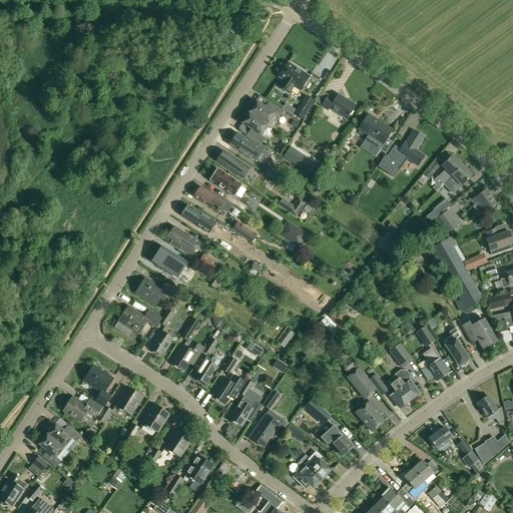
[(280,77),(300,91),(310,77),(289,63),(280,77)]
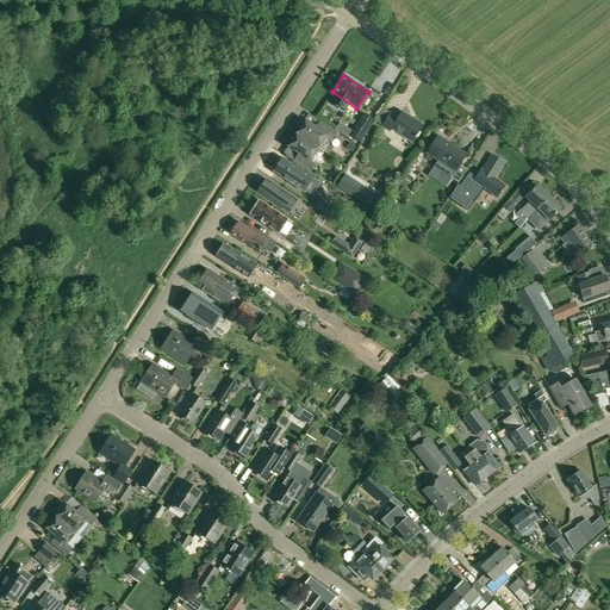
[(383,126),(390,131),(391,129),(412,142),(422,125),(403,113),(399,119),(391,114),(383,126)]
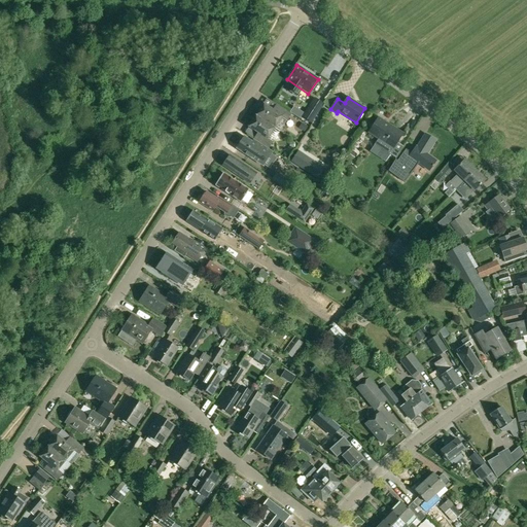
[(314,99),(303,117),(311,123),(322,104),(314,99)]
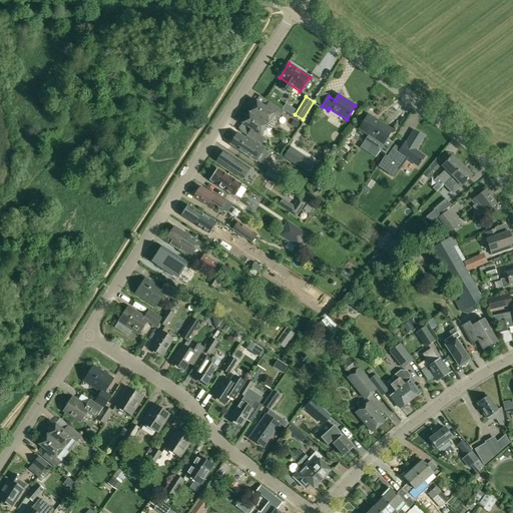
[(257,101),(249,113),(268,125),(275,114),(280,117),(284,111),(269,102),(266,107),(257,101)]
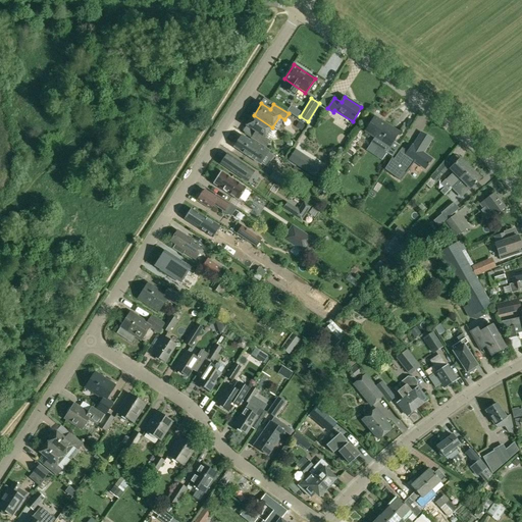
[(295,109),(291,115),(296,118),(300,112),(295,109)]
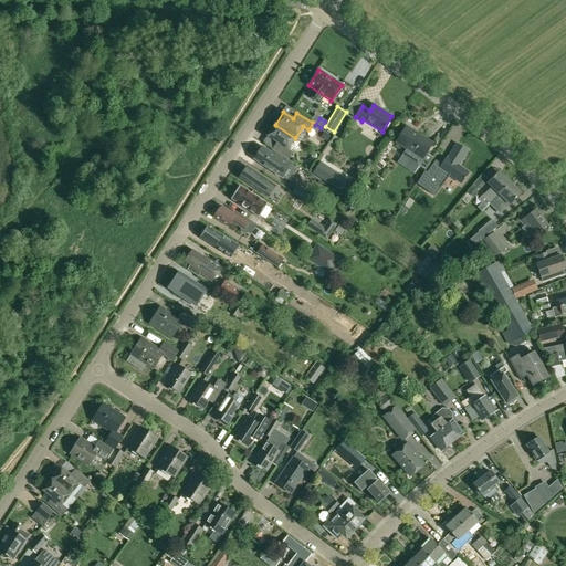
[(295,138),(275,125),(268,136),(276,143),(273,149),(282,155),(289,159),(293,153),(289,149),(295,138)]
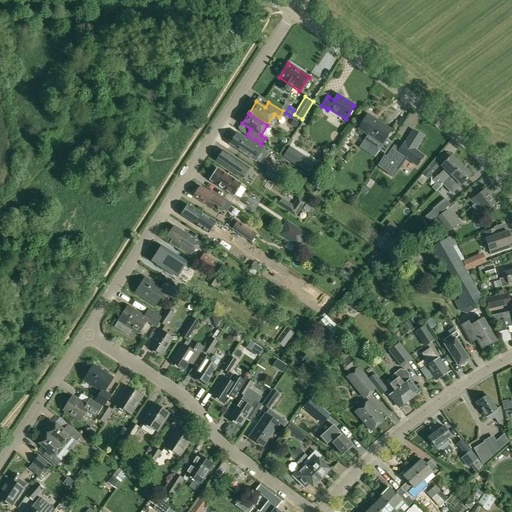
[(359,129),(369,136),(366,140),(384,152),(390,143),(385,140),(391,130),(368,115),(359,129)]
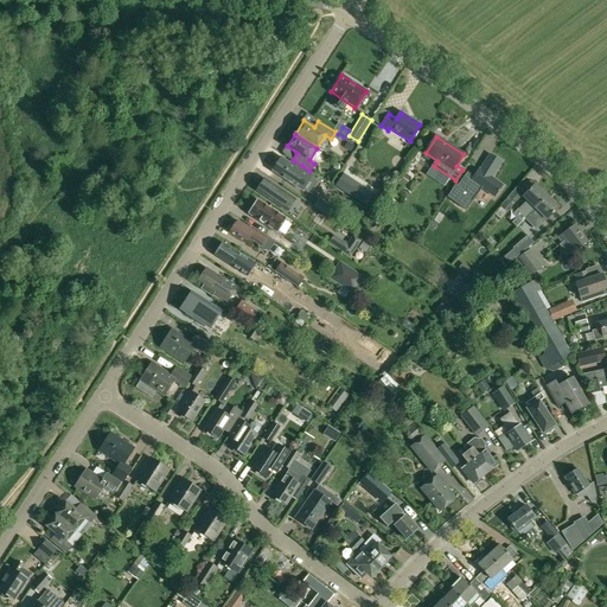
[(466,210),(483,187),(494,196),(502,185),(491,178),(502,163),(490,155),(480,170),(479,168),(474,177),(468,172),(459,186),(457,184),(448,197),(466,210)]
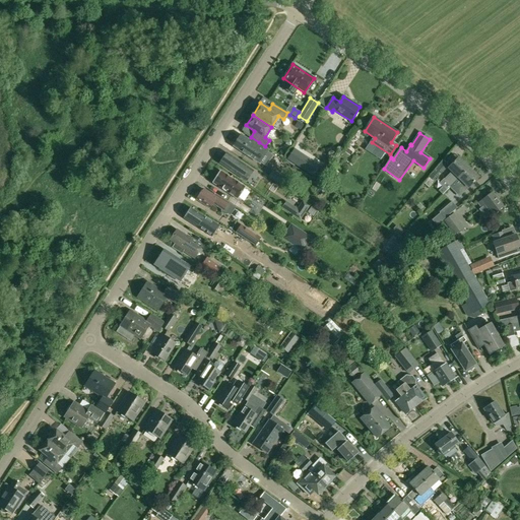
[(234,146),(260,164),(268,150),(251,138),(250,139),(252,140),(251,141),(242,135),(240,138),(238,137),(234,143),(236,144),(234,146)]
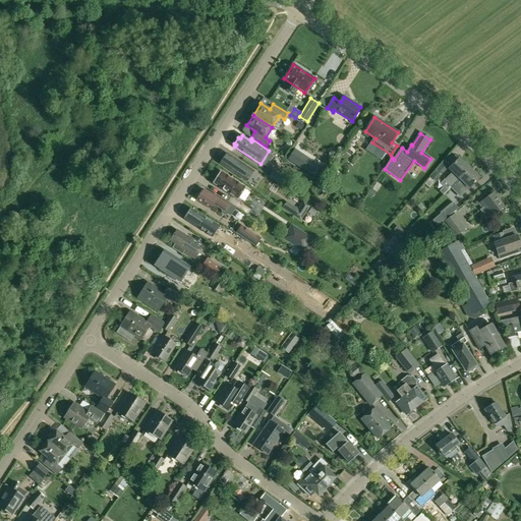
[(342,155),(349,159),(352,153),(346,149),(342,155)]
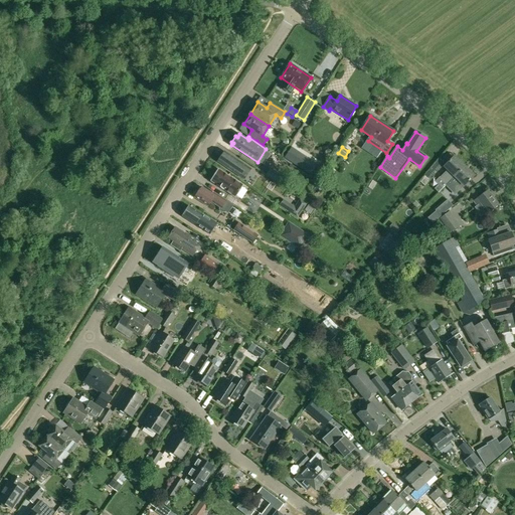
[(310,175),(317,164),(292,148),(285,158),(310,175)]
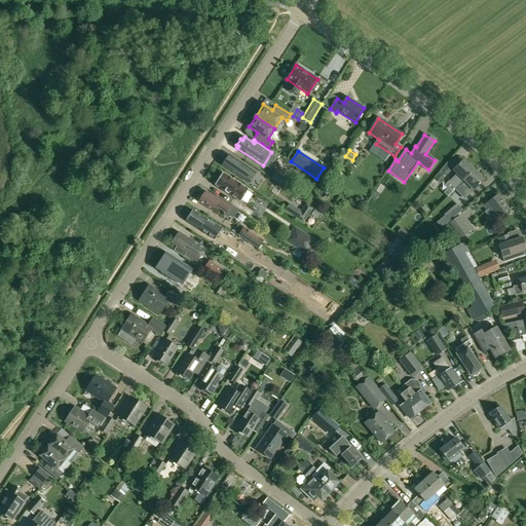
[(230,156),(223,165),(236,175),(248,182),(249,181),(256,187),(259,182),(251,177),(252,176),(254,173),(242,164),(230,156)]
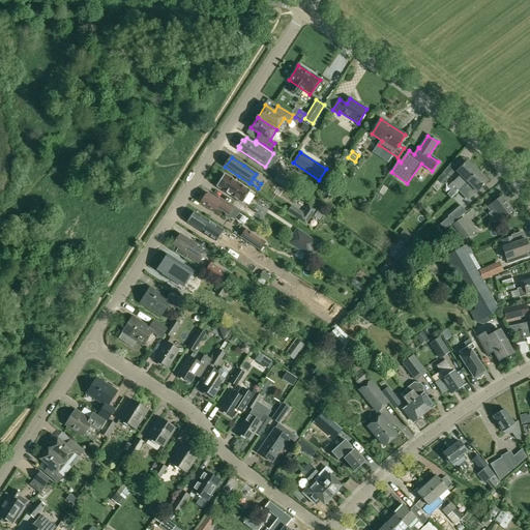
[(452,182),(448,187),(455,194),(458,192),(477,171),(467,162),(457,172),(461,176),(453,183),(452,182)]
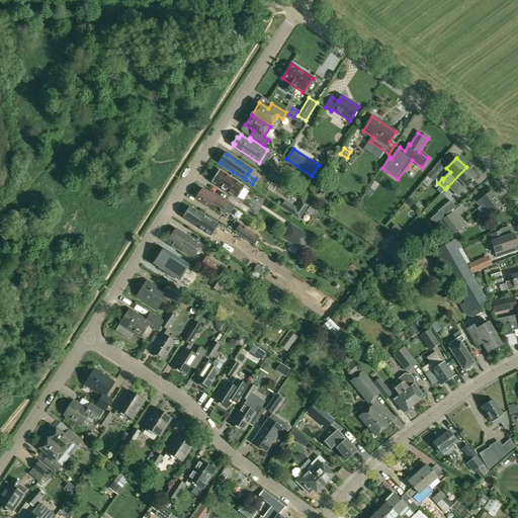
[(428,177),(432,181),(445,167),(440,163),(428,177)]
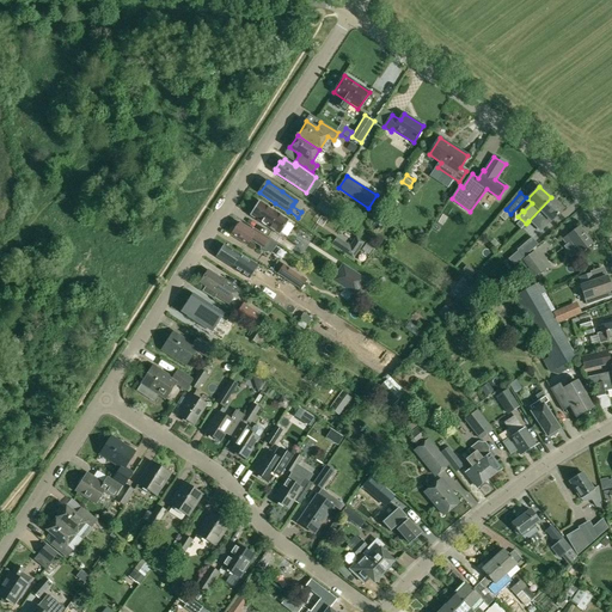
[(551,197),(528,221),(540,232),(563,209),(551,197)]
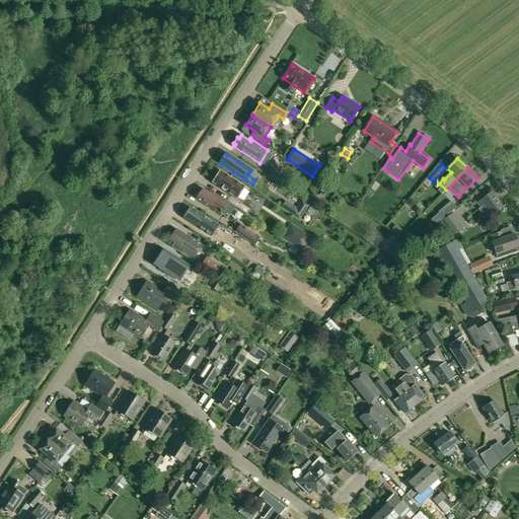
[(212,182),(218,187),(225,192),(238,199),(245,188),(220,170),(212,182)]
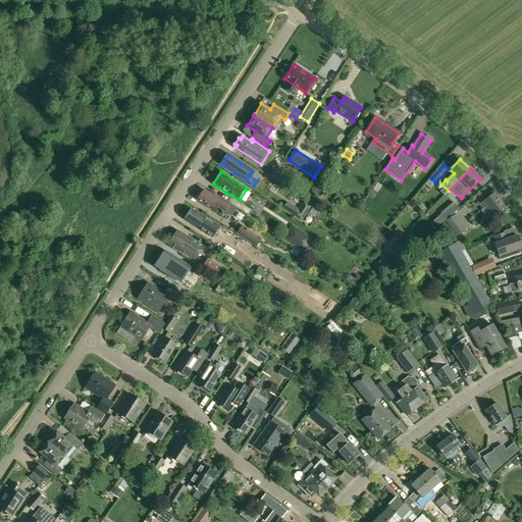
[(273,171),(270,178),(283,187),(288,179),(273,171)]
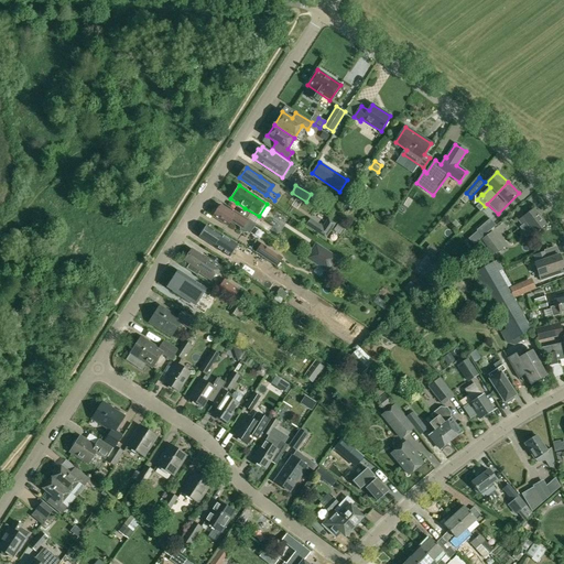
[(214,217),(228,227),(231,221),(242,228),(247,223),(221,205),(214,217)]
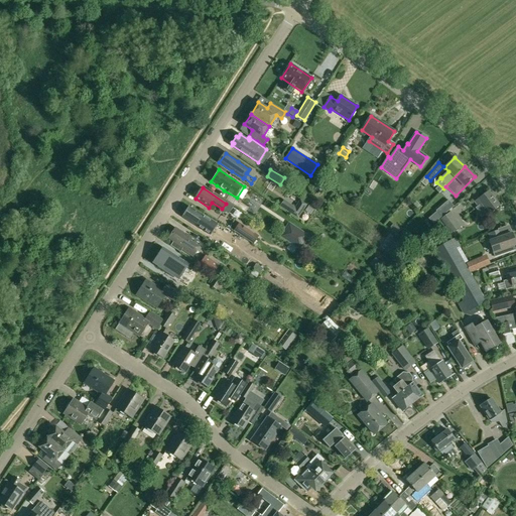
[(475,202),(479,207),(481,205),(489,215),(500,206),(489,190),(475,202)]
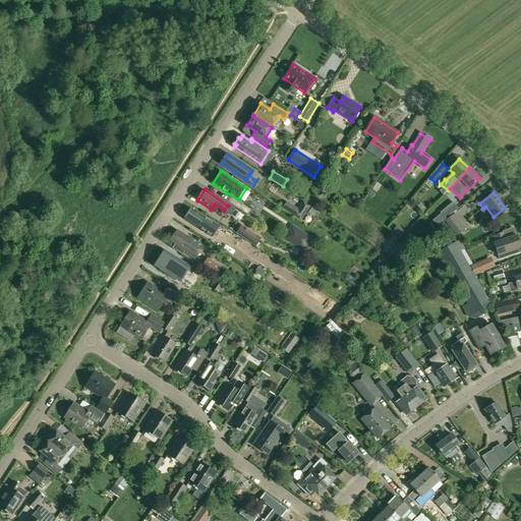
[(453,201),(440,212),(446,219),(451,215),(458,209),(453,201)]
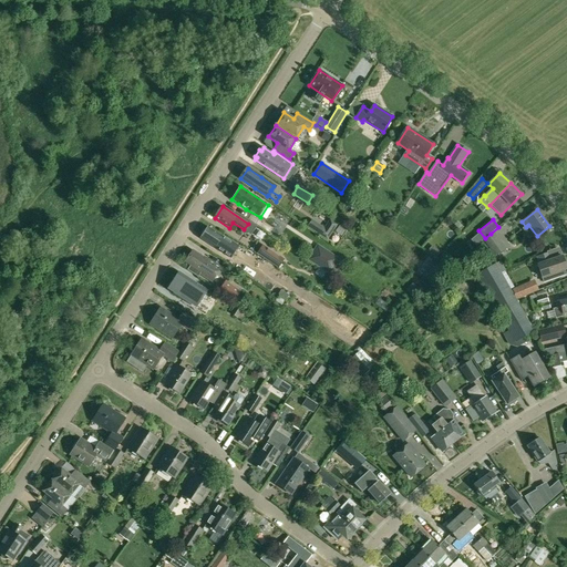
[(325,228),(312,220),(308,227),(320,235),(325,228)]
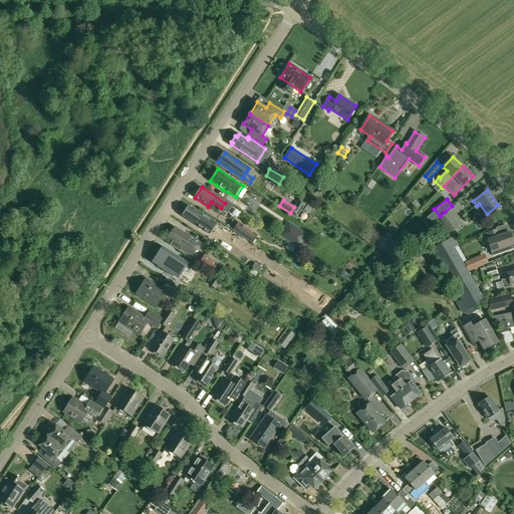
[(230,202),(223,209),(229,215),(236,208),(230,202)]
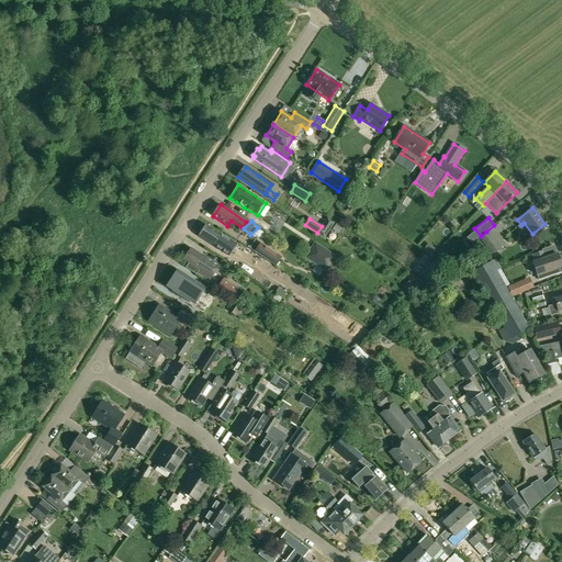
[(200,236),(214,247),(217,243),(223,247),(227,240),(221,236),(222,235),(208,225),(200,236)]
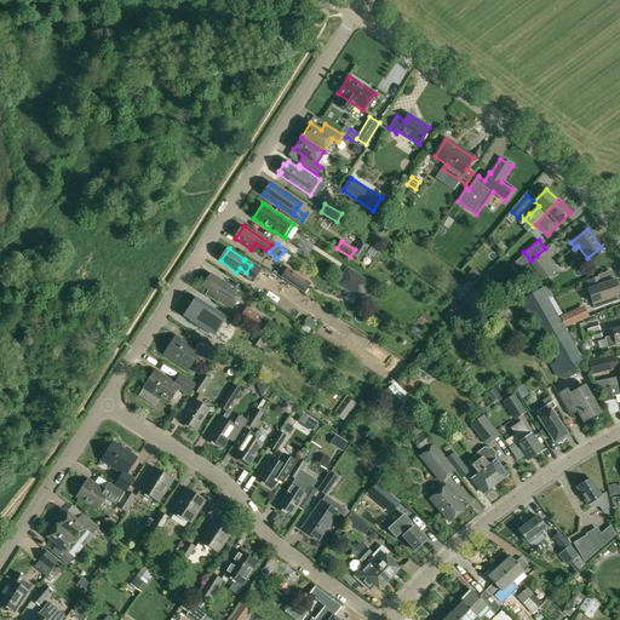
[(528,264),(541,281),(554,273),(541,254),(528,264)]
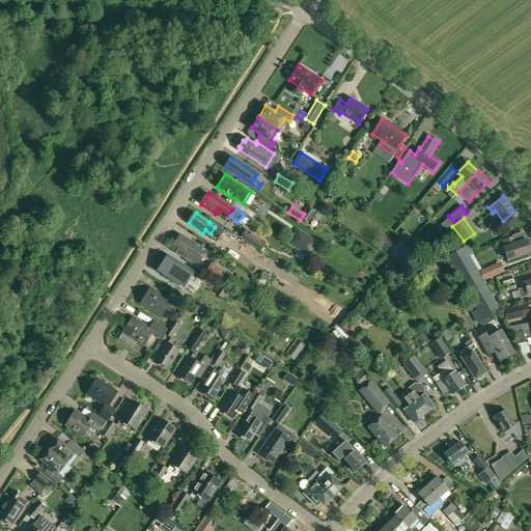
[(446,230),(450,226),(446,222),(442,226),(446,230)]
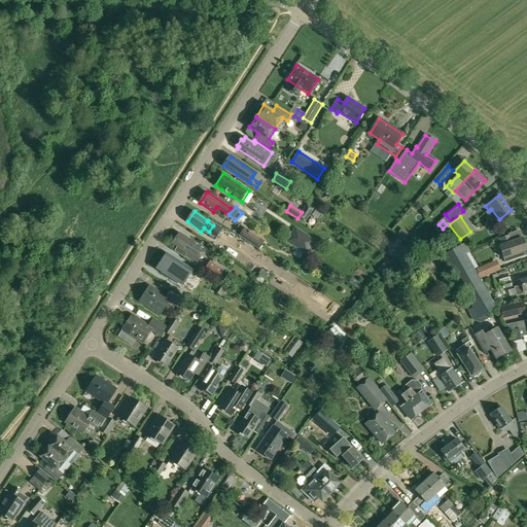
[(315,240),(295,227),(288,240),(308,252),(315,240)]
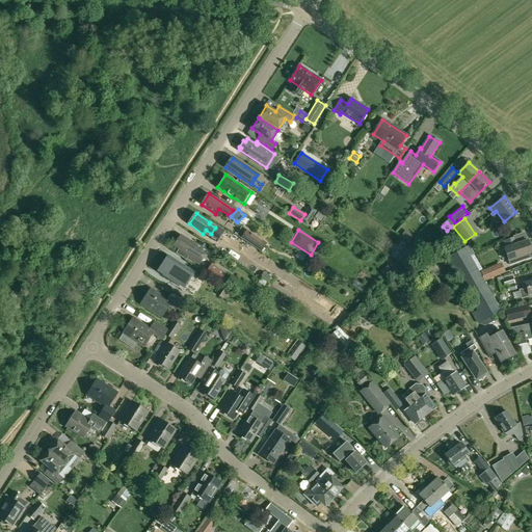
[(228,245),(237,247),(239,237),(230,235),(228,245)]
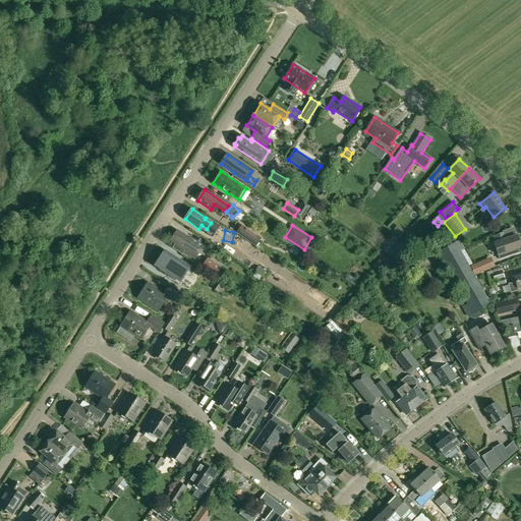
[(183,252),(194,259),(203,246),(177,231),(171,241),(175,244),(173,248),(182,254),(183,252)]
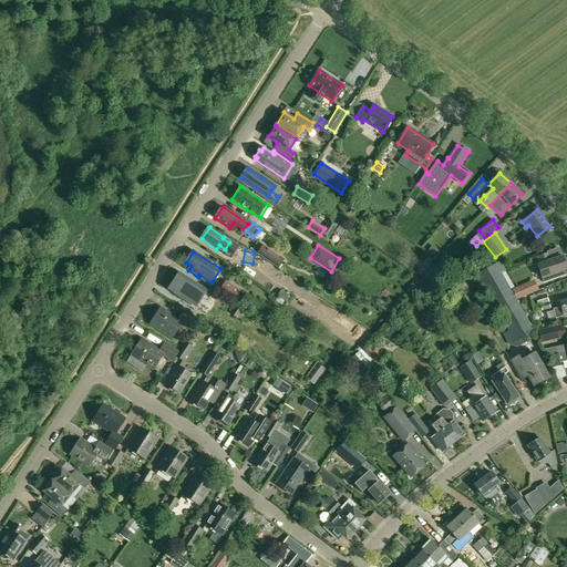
[(548,253),(536,257),(539,265),(544,277),(549,276),(566,269),(562,257),(552,260),(548,253)]
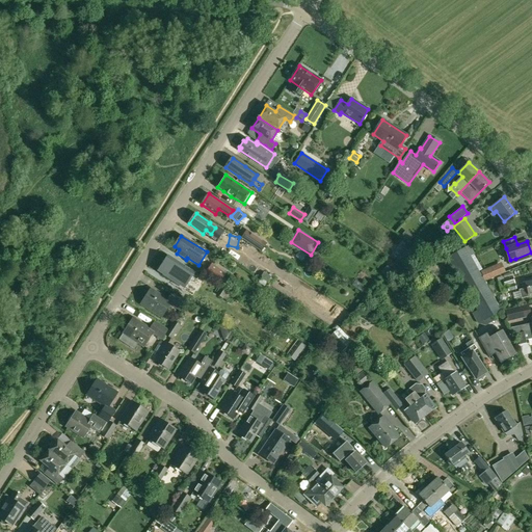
[(254,238),(249,244),(261,251),(264,245),(254,238)]
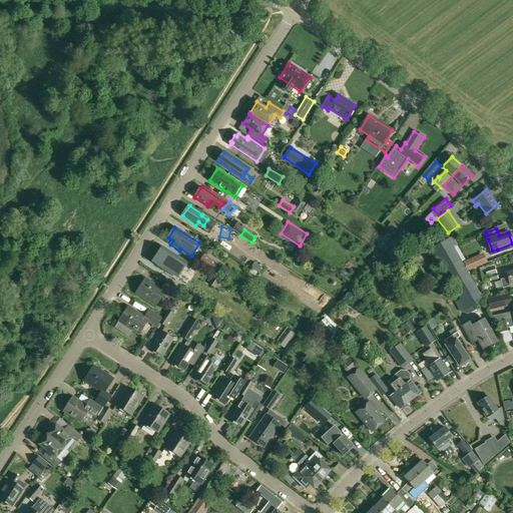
[(453,235),(448,238),(453,247),(457,245),(458,244),(453,235)]
